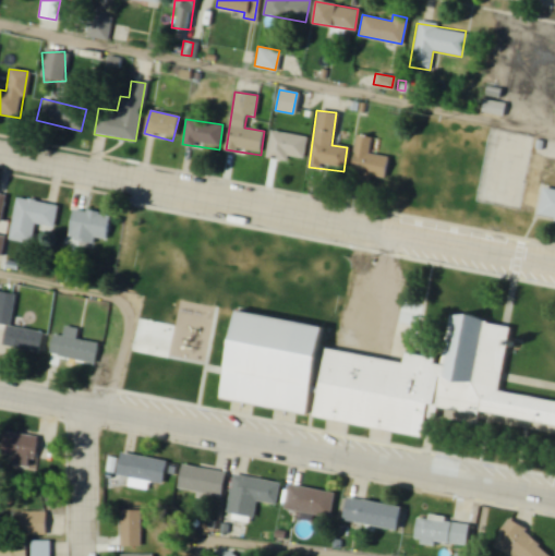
[(303,162),(306,136),(269,132),(266,157),(303,162)]
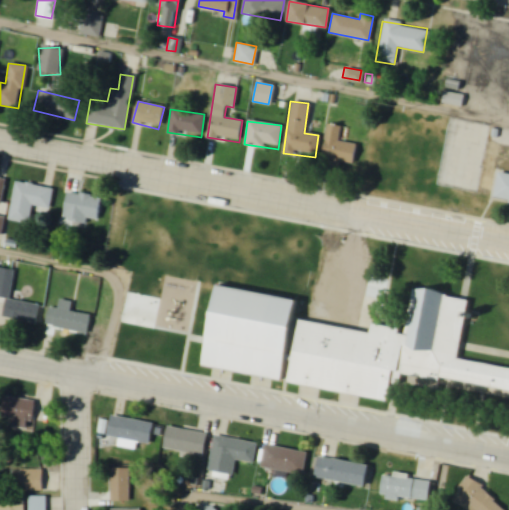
[(356,143),(343,141),(344,126),(326,124),(322,160),(353,164),(356,143)]
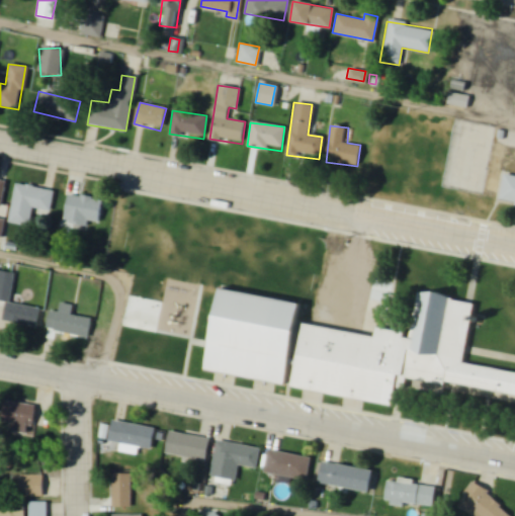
[(514,175),(503,174),(498,201),(514,204),(514,175)]
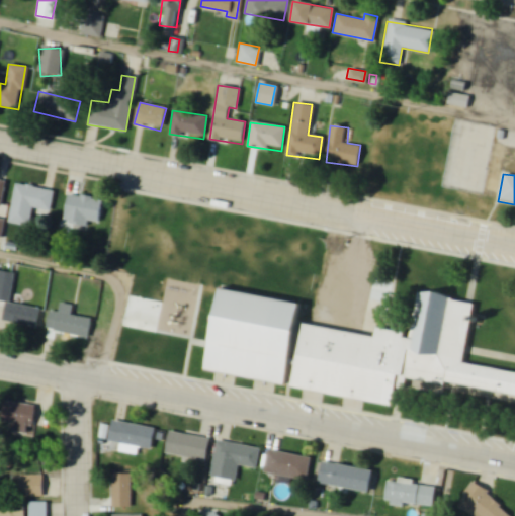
[(50,210),(53,189),(14,183),(8,223),(28,226),(31,207),(50,210)]
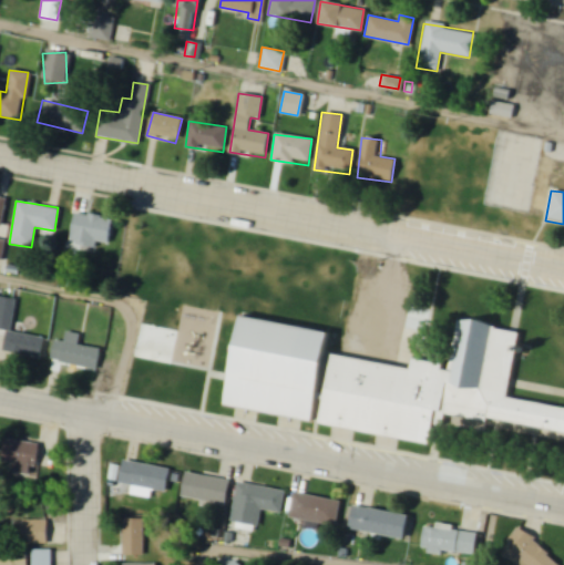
[(95,242),(108,244),(112,219),(74,213),(70,245),(94,248),(95,242)]
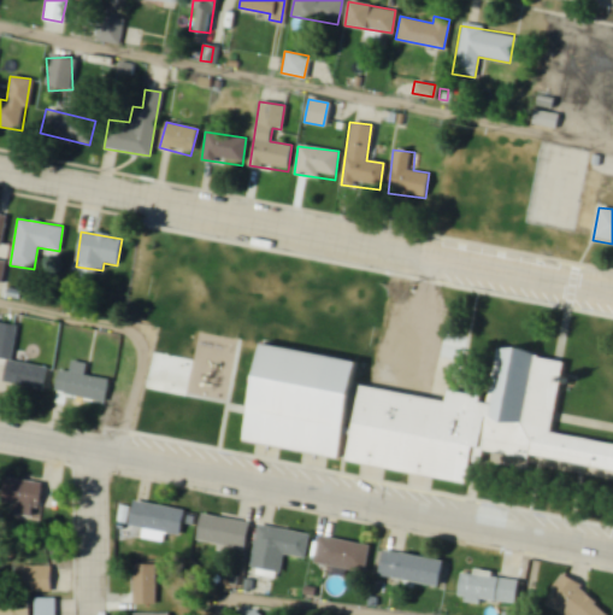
[(43,390),(47,367),(10,361),(16,324),(0,322),(0,358),(5,359),(1,384),(43,390)]
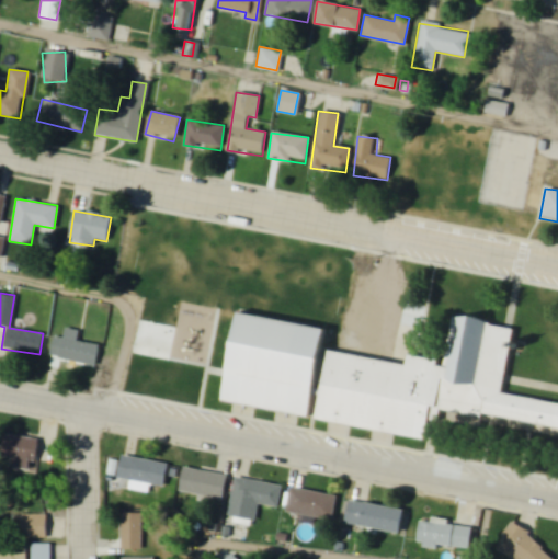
[(224,405),(428,436),(431,409),(557,428),(557,402),(502,394),(512,327),(453,317),(446,362),(408,356),(407,364),(323,351),(327,328),(238,314),(224,405)]
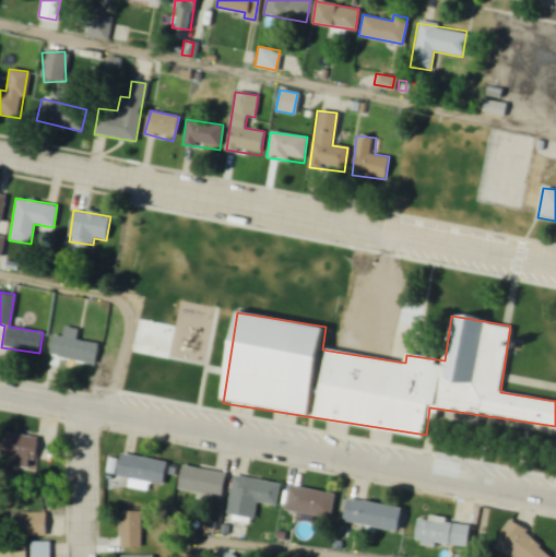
[(97,343),(75,340),(78,329),(63,327),(61,338),(51,335),(49,356),(95,364),(97,343)]
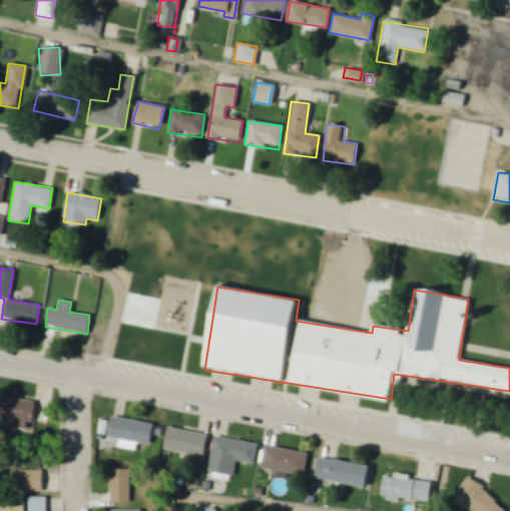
[(13,418),(13,424),(33,424),(33,398),(3,398),(3,418),(13,418)]
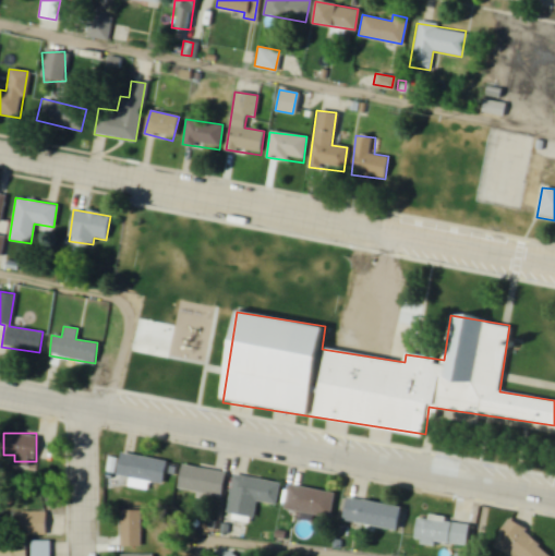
[(127,485),(147,487),(148,481),(161,483),(166,459),(120,451),(116,473),(128,475),(127,485)]
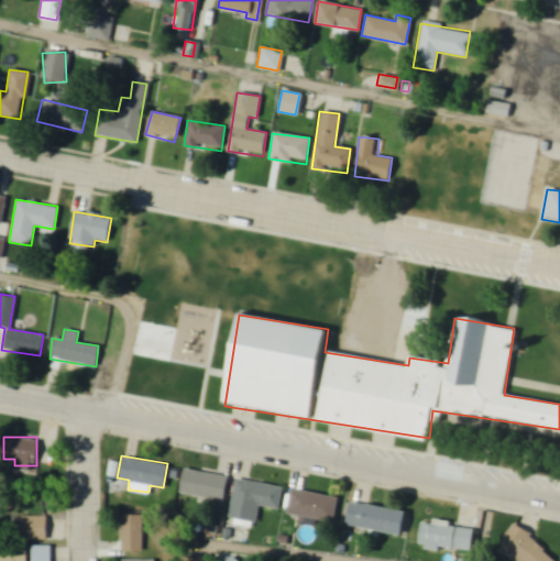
[(183,468),(178,490),(221,498),(226,476),(183,468)]
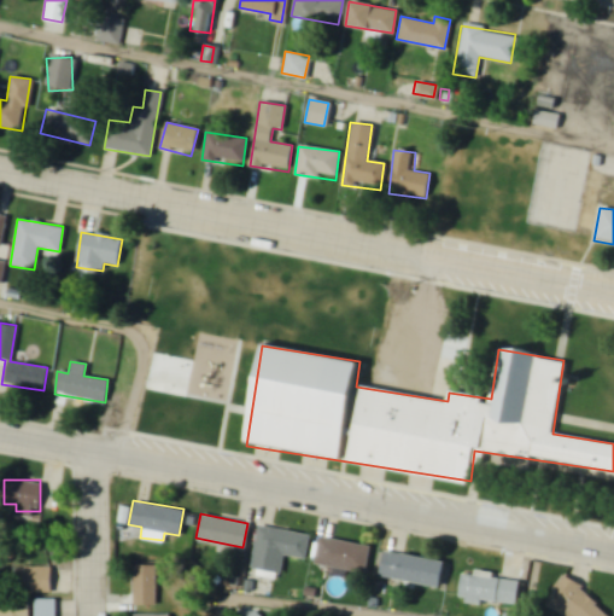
[(249,567),(280,571),(282,555),(304,559),(309,533),(256,524),(249,567)]
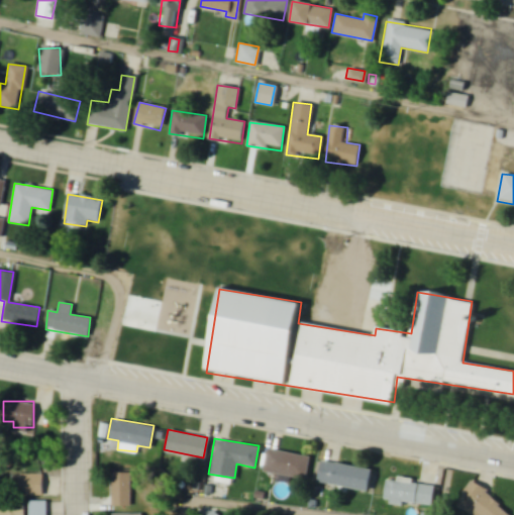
[(262,471),(305,478),(309,455),(266,447),(262,471)]
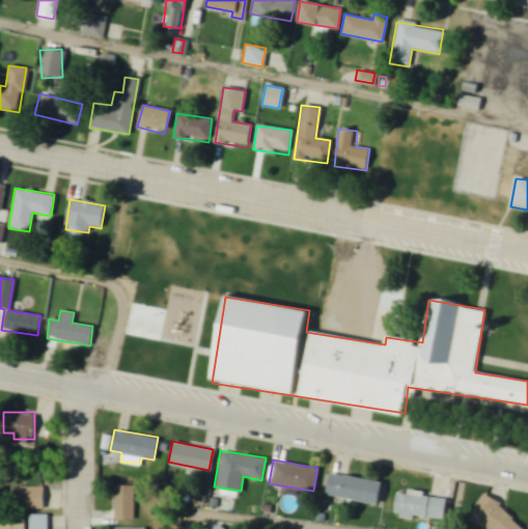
[(378,504),(383,482),(329,471),(324,494),(378,504)]
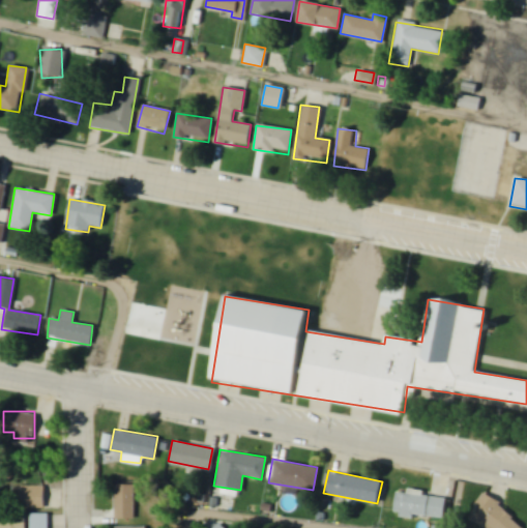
[(133,484),(112,484),(112,518),(133,518),(133,484)]
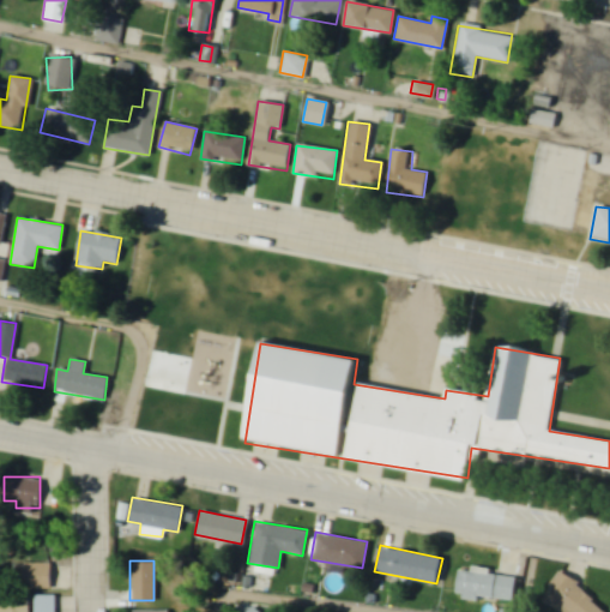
[(23,564),(23,587),(48,587),(48,563),(23,564)]
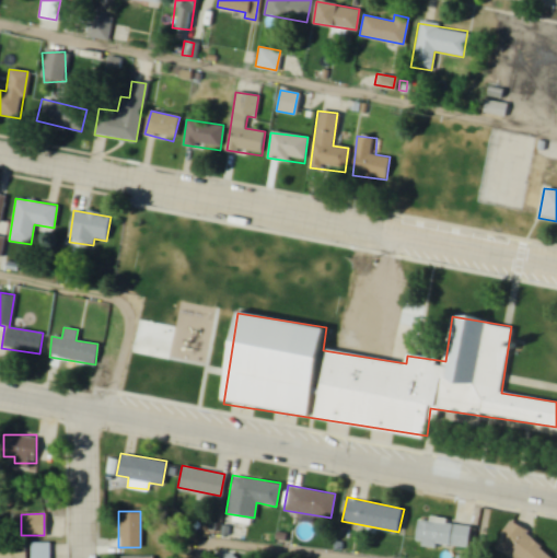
[(467,548),(470,523),(418,518),(416,543),(467,548)]
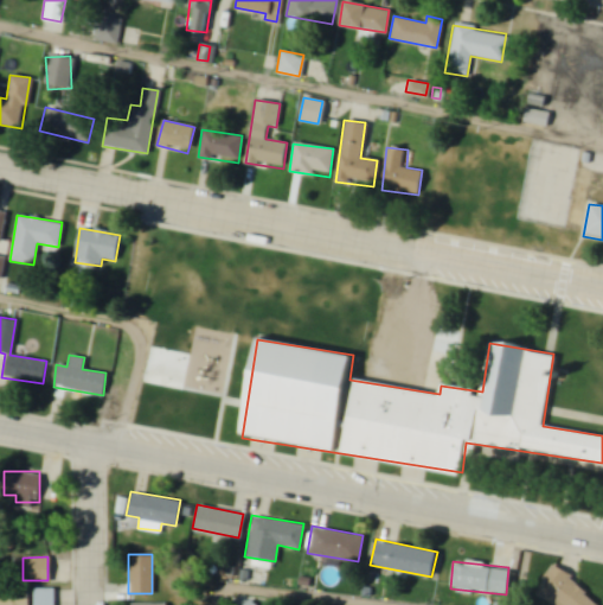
[(534,586),(552,604),(597,604),(557,564),(534,586)]
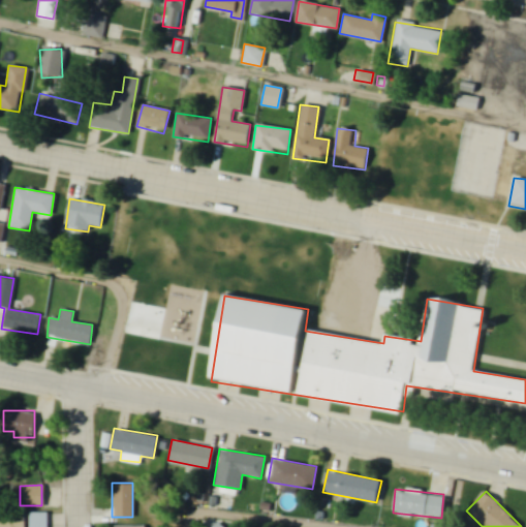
[(29,512),(29,526),(45,526),(45,512),(29,512)]
